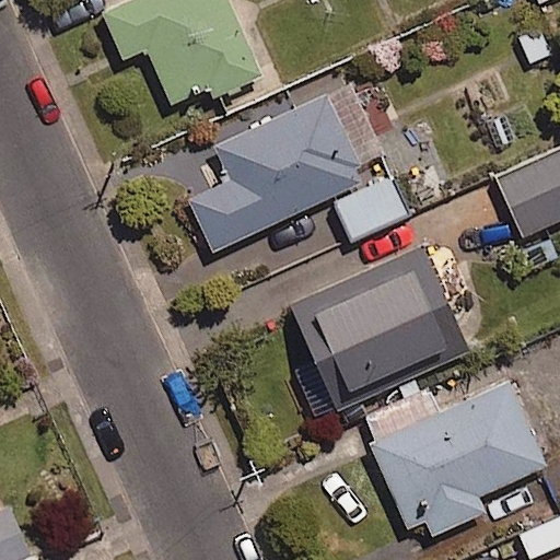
[(263,79),(226,0),(132,0),(102,14),(124,62),(146,51),(172,107),(208,91),(213,101),(263,79)]
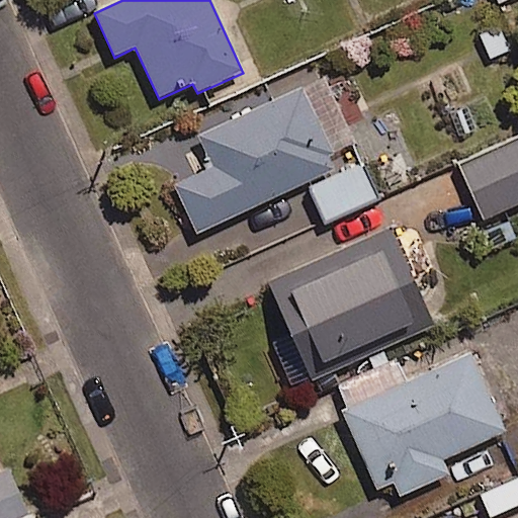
[(334,155),(301,88),(197,137),(212,169),(174,187),(197,235),(334,171),(328,158),(334,155)]
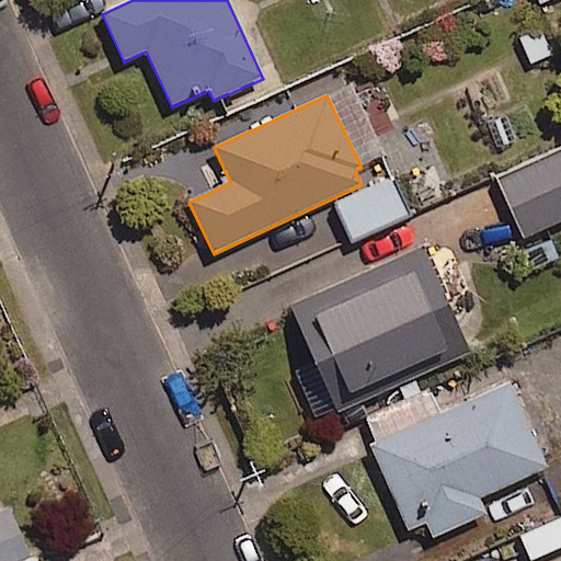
[(560,208),(560,141),(496,171),(521,227),(560,208)]
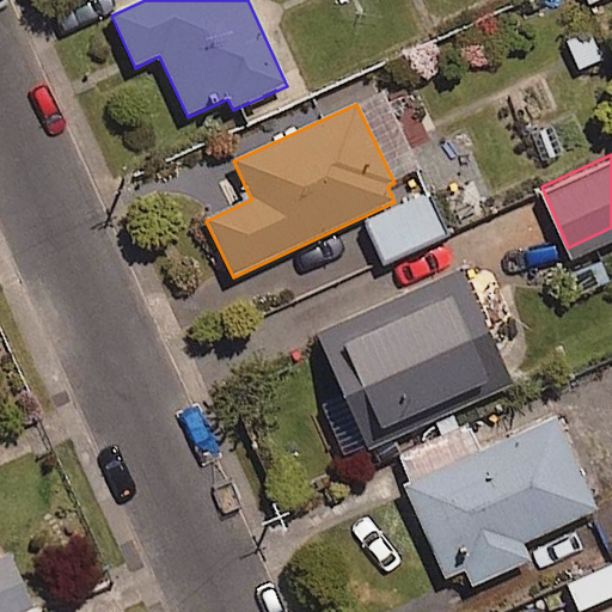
[(611,264),(601,245),(560,268),(574,297),(611,276),(611,264)]
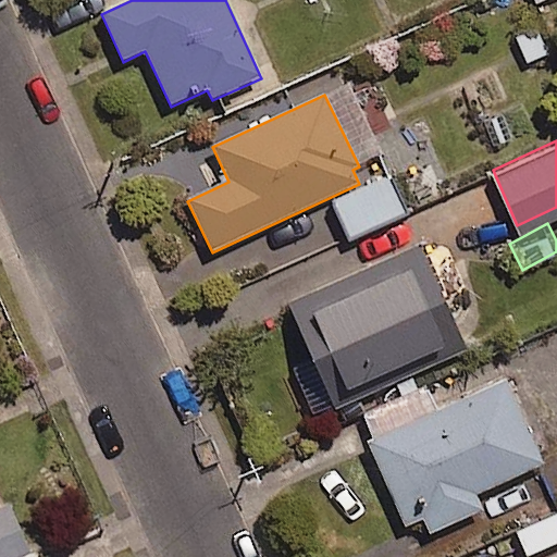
[(467,353),(418,244),(287,304),(336,411),(467,353)]
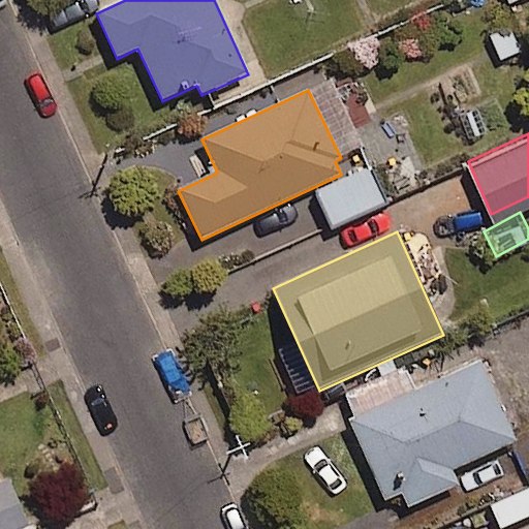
[(519,443),(480,361),(348,422),(384,501),(402,494),(409,509),(460,486),(454,473),(519,443)]
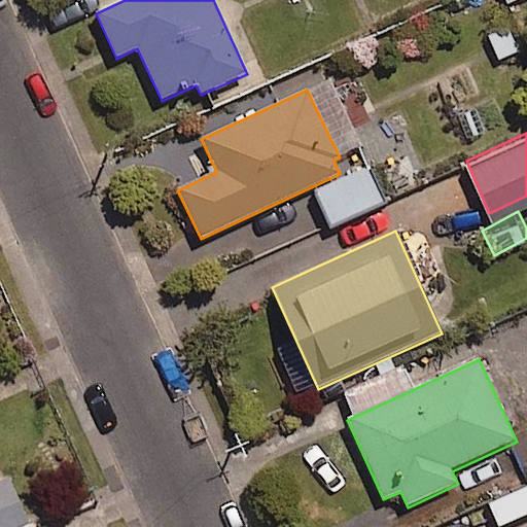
[(0,526),(14,526),(35,519),(14,472),(0,479),(0,526)]
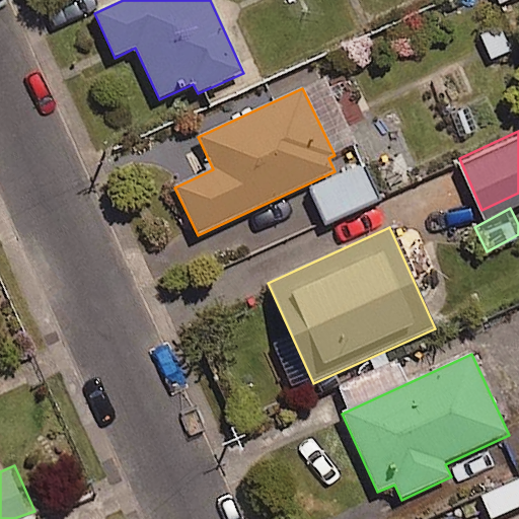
All buildings are outlined.
